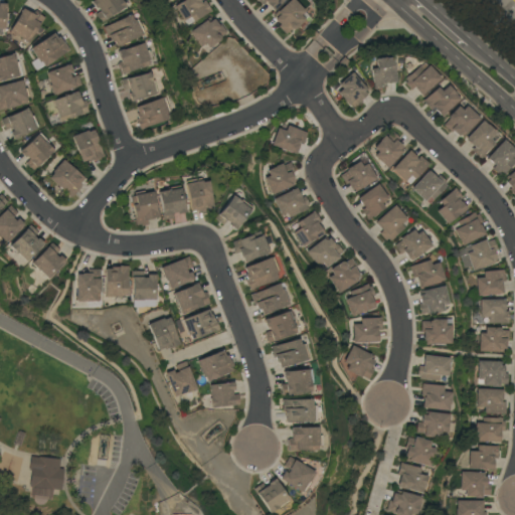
[(102,23),(99,19),(96,14),(100,11),(97,8),(96,9),(91,2),(93,0),(120,0),(125,6),(102,23)]
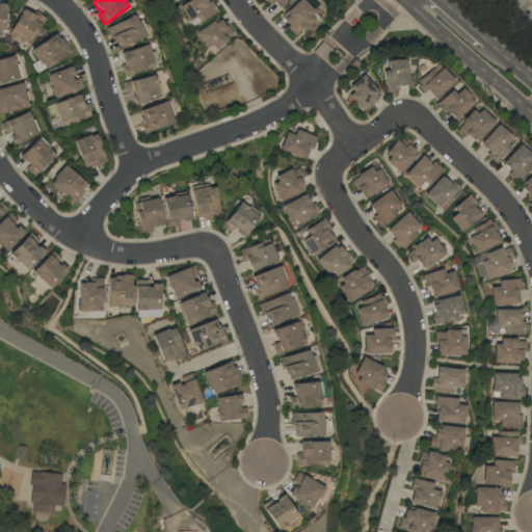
[(189,0),(206,0),(208,2),(207,2),(208,3),(211,1),(218,11),(216,14),(216,11),(194,26),(190,21),(189,21),(180,6),(189,0)]
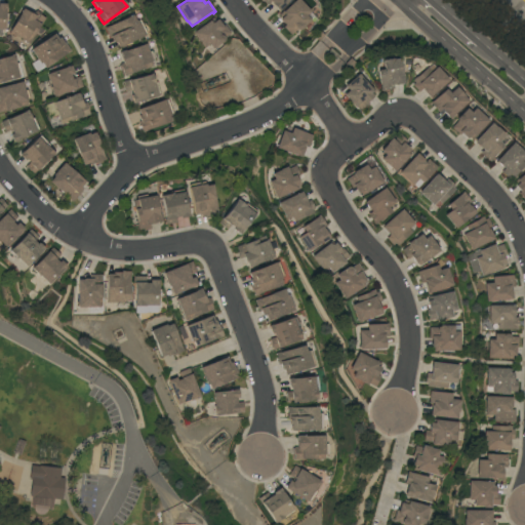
[(288,0),(285,3),(286,4),(278,10),(271,2),(268,5),(264,0),(288,0)]
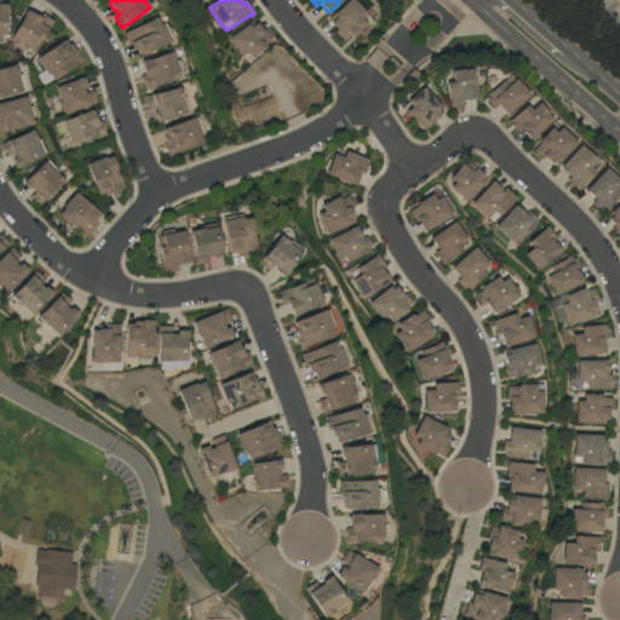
[(352,0),(366,13),(361,18),(366,24),(355,35),(350,35),(343,41),(334,32),(337,30),(329,23),(332,21),(329,17),(348,0),(352,0)]
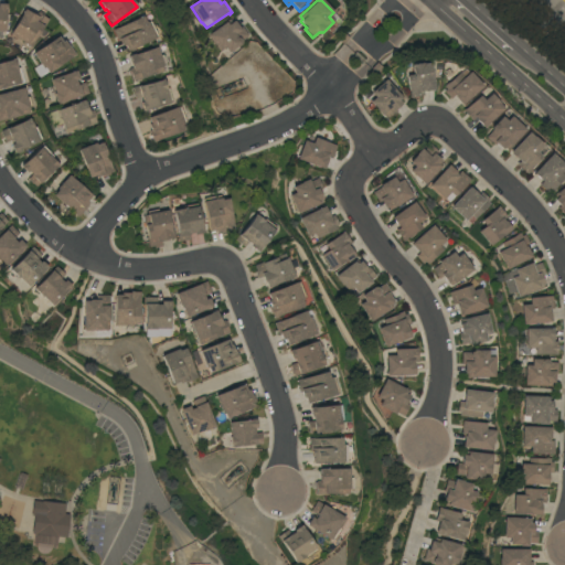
[(10,34),(21,16),(21,14),(24,9),(33,16),(34,14),(36,16),(39,13),(49,20),(43,28),(36,38),(38,38),(32,46),(28,44),(28,45),(10,34)]
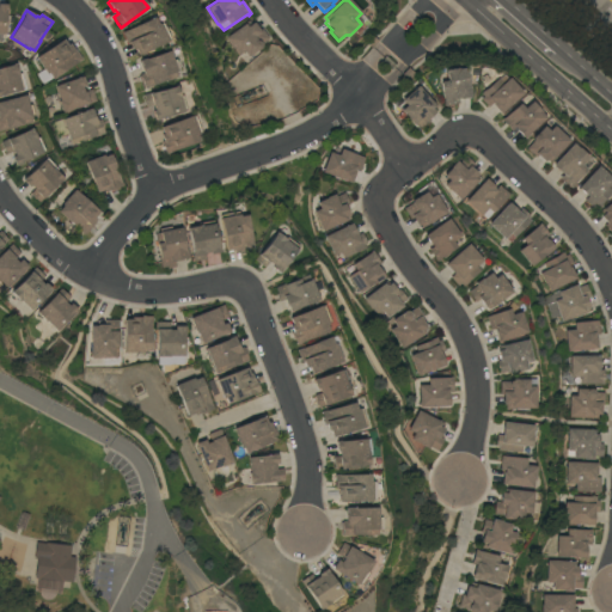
[(154,18),(158,24),(159,24),(163,23),(171,40),(138,55),(134,49),(132,50),(129,44),(128,46),(122,32),(154,18)]
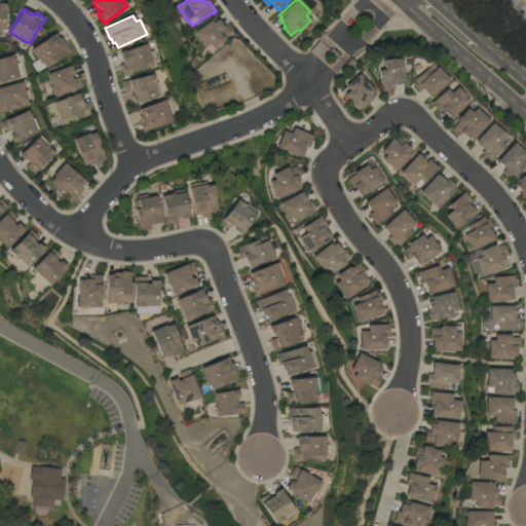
[(211,21),(213,24),(218,20),(223,26),(225,25),(231,33),(225,38),(224,41),(213,49),(210,44),(204,48),(194,33),(211,21)]
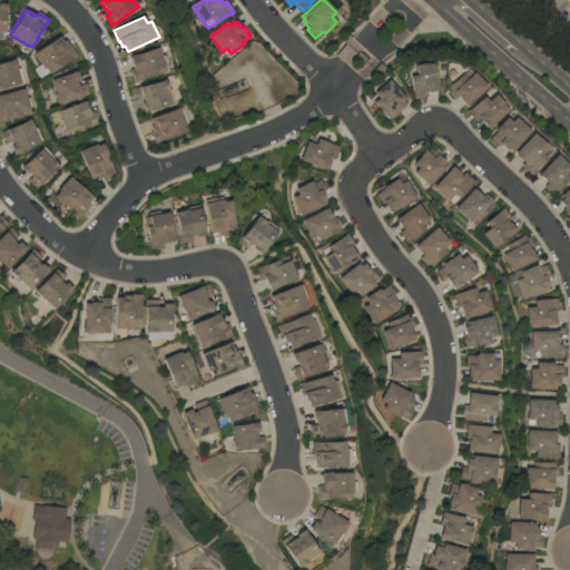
[(59,37),(64,42),(66,41),(68,46),(69,45),(77,56),(49,75),(49,74),(40,79),(33,69),(40,65),(33,55),(59,37)]
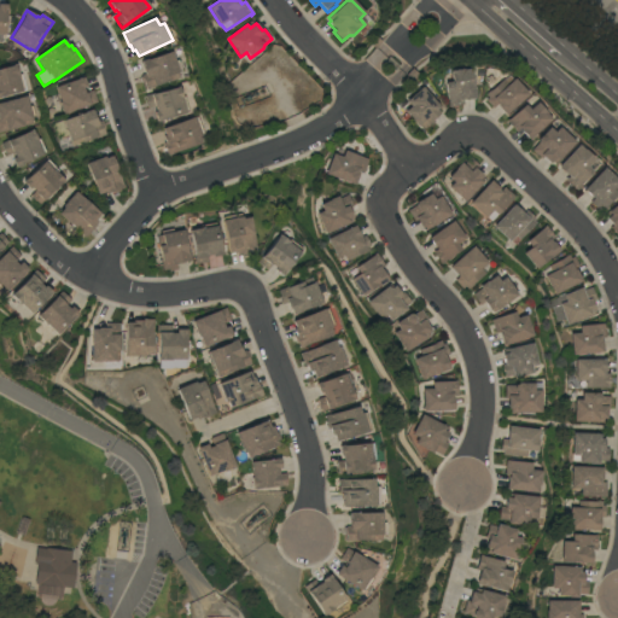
[(172,53),(173,53),(175,60),(176,60),(180,71),(178,73),(179,79),(168,82),(167,81),(156,86),(146,89),(144,83),(141,85),(139,77),(141,77),(140,75),(145,74),(140,62),(146,59),(170,52),(172,53)]
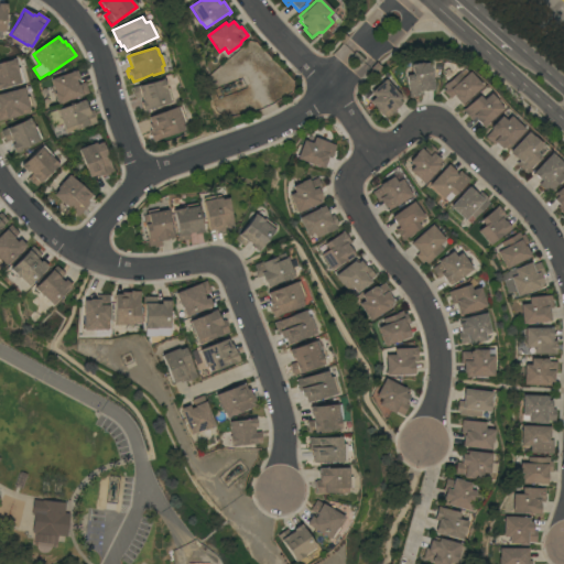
[(0,87),(0,63),(13,60),(14,58),(17,69),(20,68),(23,82),(20,83),(20,84),(0,87)]
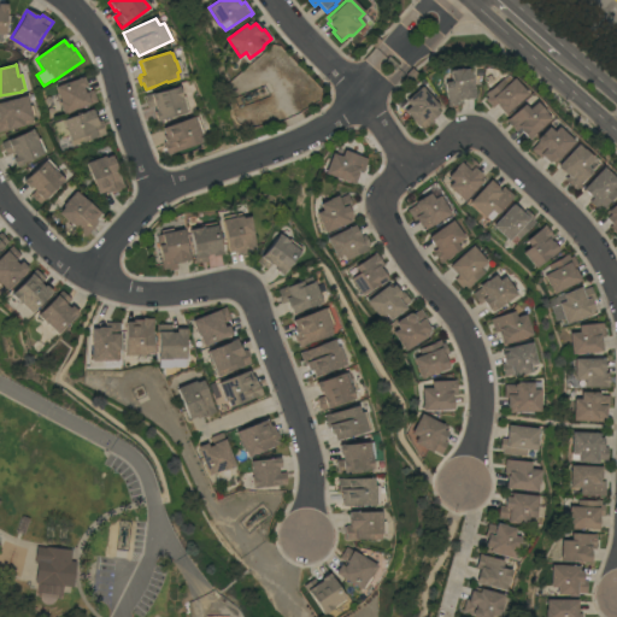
[(475,98),(463,100),(462,100),(462,105),(448,107),(444,83),(451,82),(448,71),(462,69),(462,70),(469,69),(475,98)]
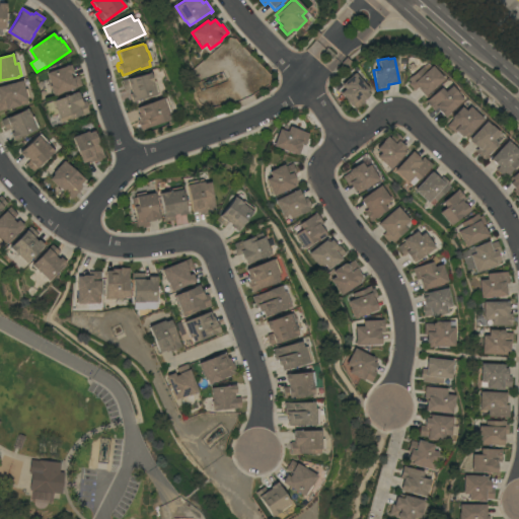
[(425,97),(417,88),(414,91),(408,84),(410,82),(408,79),(410,77),(411,78),(422,67),(423,67),(427,63),(431,67),(432,66),(443,79),(425,97)]
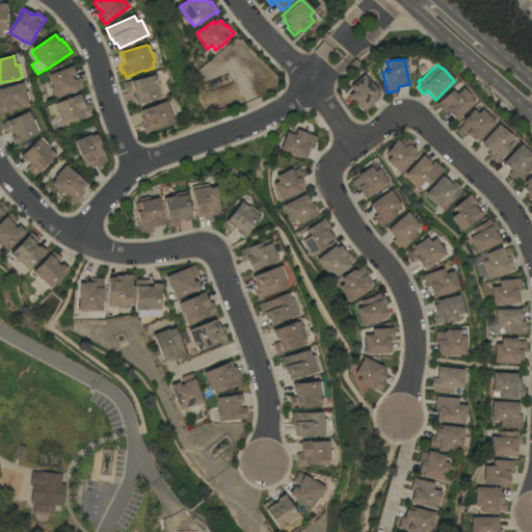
[(72,67),(75,75),(72,76),(73,80),(80,77),(84,87),(55,99),(51,88),(52,88),(48,76),(72,67)]
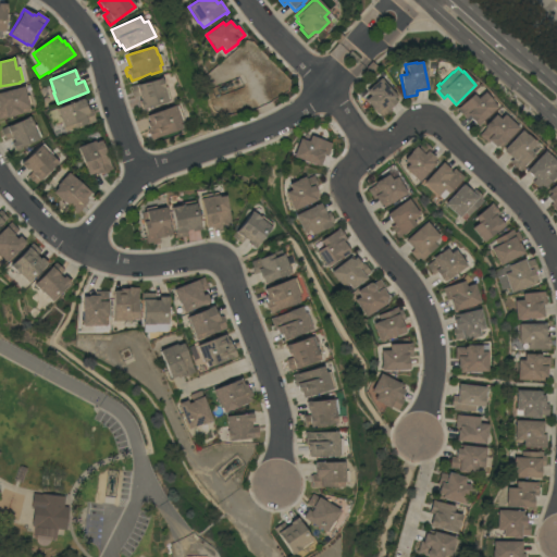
[(131,86),(159,78),(160,78),(163,88),(165,87),(170,101),(144,109),(140,110),(138,101),(140,101),(138,97),(133,98),(131,86)]
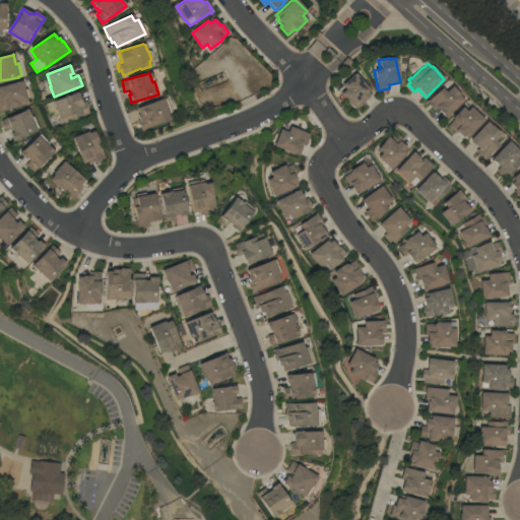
[(371,91),(369,93),(370,95),(364,101),(366,103),(358,110),(352,105),(350,107),(346,101),(340,93),(345,89),(341,85),(355,73),(371,91)]
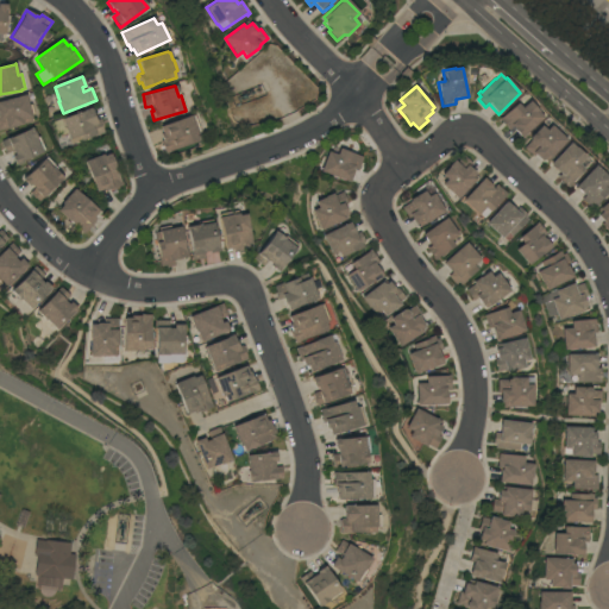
[(0,101),(25,95),(32,123),(0,131),(0,101)]
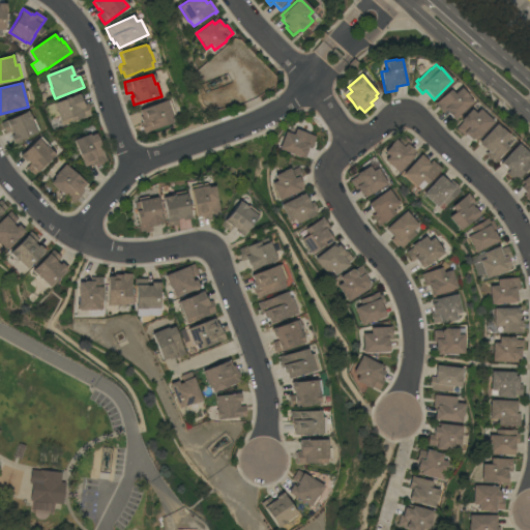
[(453,120),(445,111),(443,114),(434,104),(450,90),(453,94),(461,88),(468,97),(472,102),(453,120)]
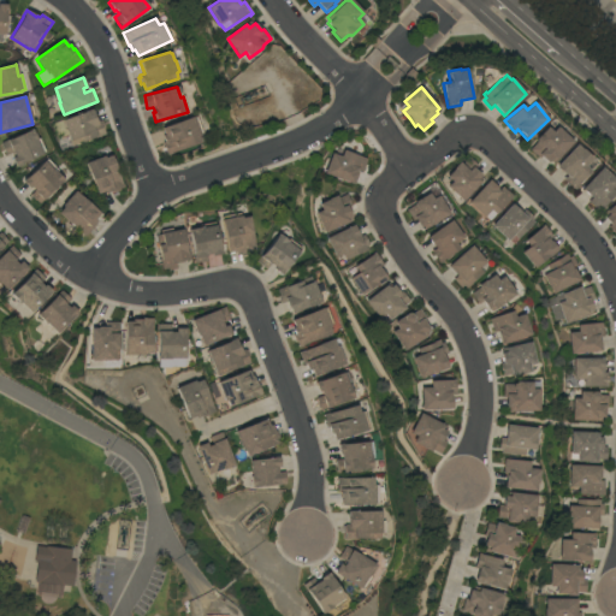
[(87,112),(87,111),(92,110),(95,119),(96,119),(98,122),(102,120),(104,125),(102,126),(106,135),(96,138),(95,137),(88,140),(88,141),(86,142),(84,141),(83,142),(84,142),(72,146),(71,141),(70,141),(63,120),(87,112)]
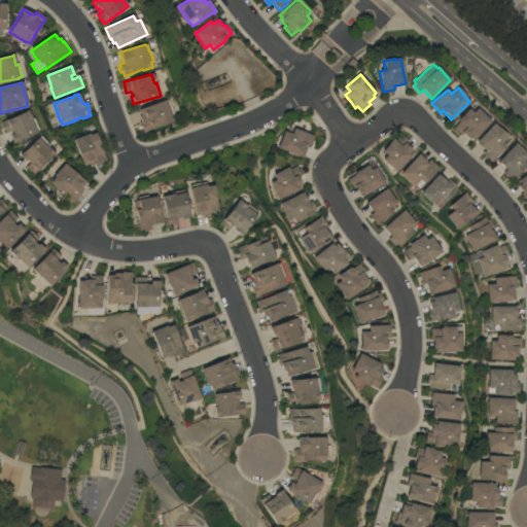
[(165,100),(165,101),(168,100),(173,114),(169,116),(171,121),(147,131),(147,132),(143,134),(139,123),(141,123),(138,116),(140,115),(138,110),(165,100)]
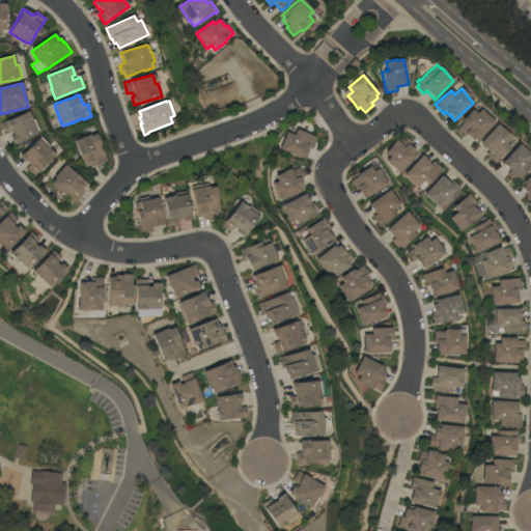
[(477,141),(474,139),(472,141),(466,135),(465,137),(456,130),(462,123),(462,120),(471,109),(476,114),(479,110),(494,122),(477,141)]
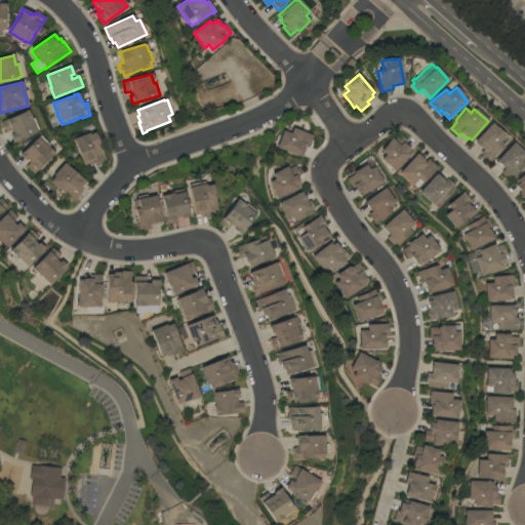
[(1,122),(8,118),(8,119),(25,112),(25,111),(28,110),(32,119),(34,118),(39,130),(36,131),(37,131),(18,139),(18,140),(13,143),(10,134),(11,134),(10,130),(5,132),(1,122)]
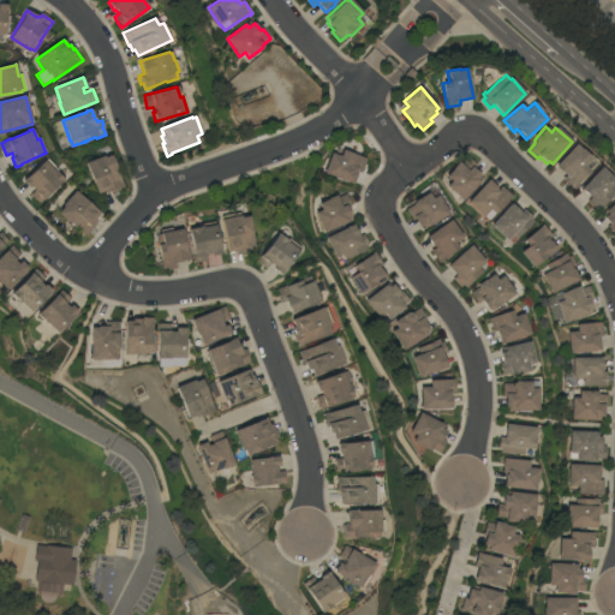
[(575,144),(591,159),(584,167),(589,171),(573,189),(562,179),(565,177),(555,167),(575,144)]
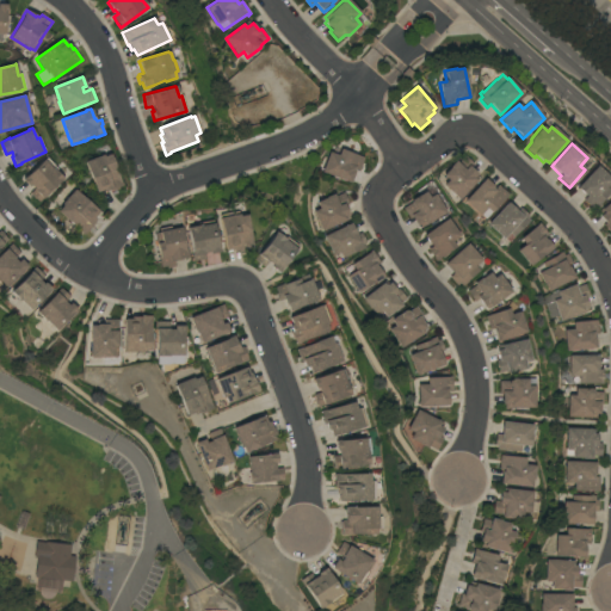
[(364,159),(359,171),(355,170),(353,171),(356,172),(351,184),(322,172),(329,153),(338,155),(340,149),(364,159)]
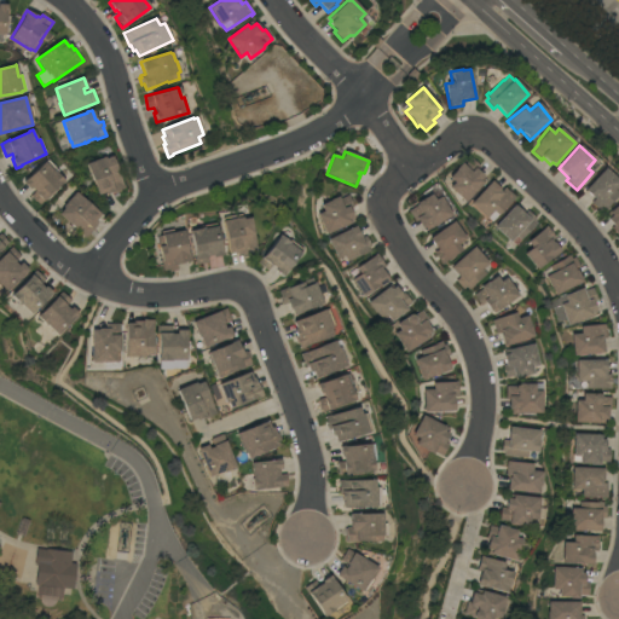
[(104,157),(105,158),(111,156),(123,185),(125,189),(120,190),(121,191),(113,195),(113,192),(105,195),(104,194),(98,196),(86,165),(104,157)]
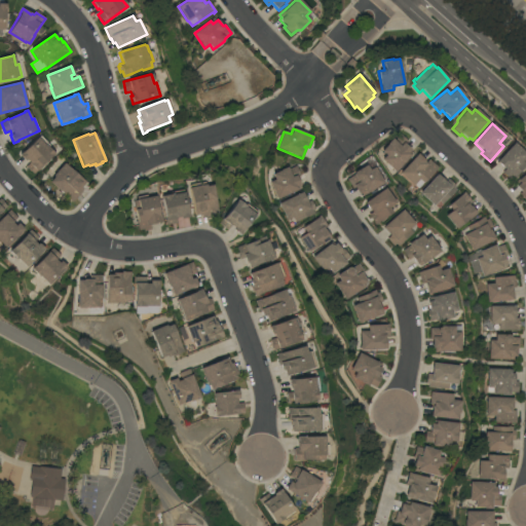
[(382,159),(386,155),(381,151),(387,145),(392,139),(395,141),(400,135),(408,142),(405,145),(411,150),(410,151),(413,154),(410,158),(409,157),(396,173),(382,159)]
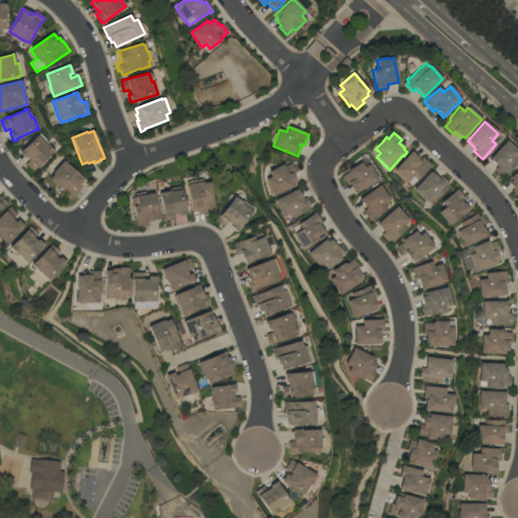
[(25,164),(29,161),(26,157),(25,159),(19,152),(21,150),(22,150),(37,136),(39,134),(49,144),(48,145),(54,152),(52,154),(37,167),(38,167),(33,172),(25,164)]
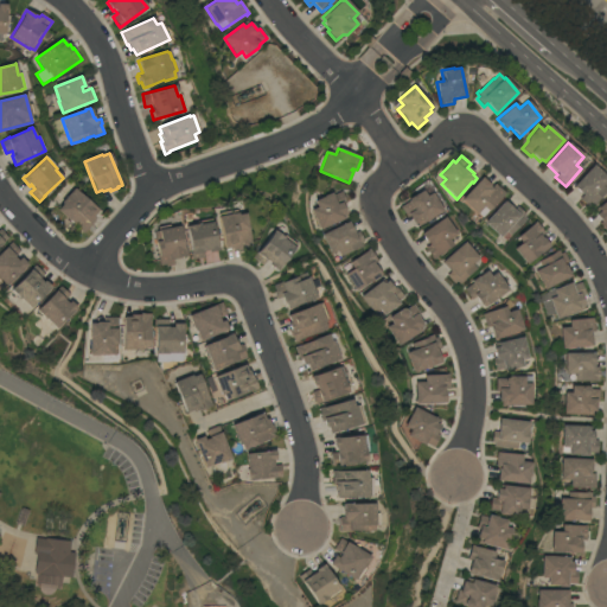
[(593,165),(606,178),(606,180),(602,185),(606,190),(595,204),(593,208),(589,204),(587,206),(580,199),(583,196),(573,186),(593,165)]
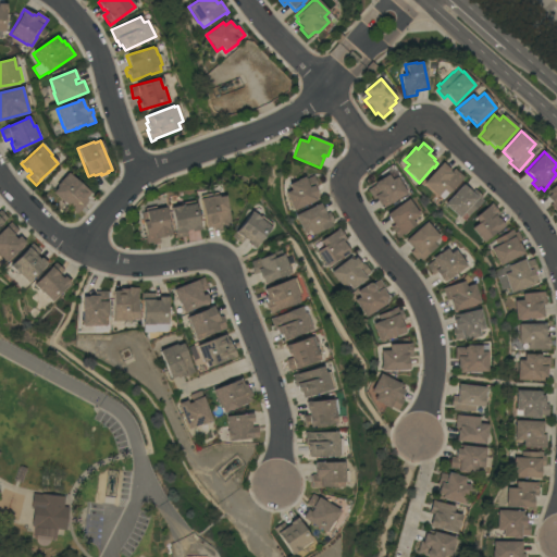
[(443,162),(450,170),(449,171),(452,173),(455,169),(463,177),(448,194),(444,190),(437,197),(423,184),(443,162)]
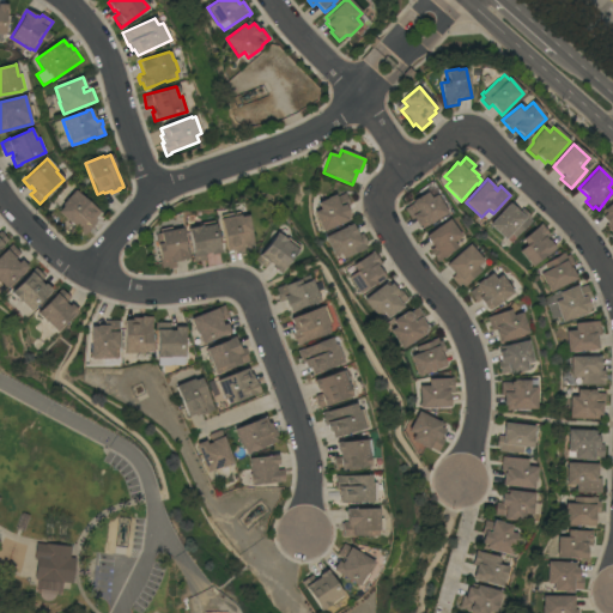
[(64,206),(61,205),(74,190),(99,212),(95,218),(96,220),(92,225),(93,225),(84,236),(58,212),(64,206)]
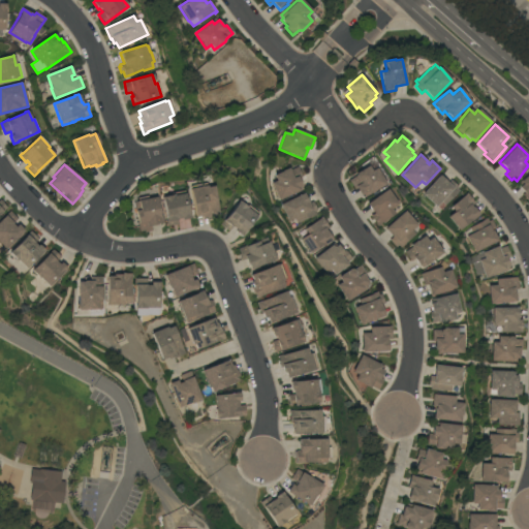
[(386,184),(365,197),(363,194),(361,195),(355,188),(354,189),(348,181),(355,176),(355,173),(369,165),(371,170),(376,168),(386,184)]
